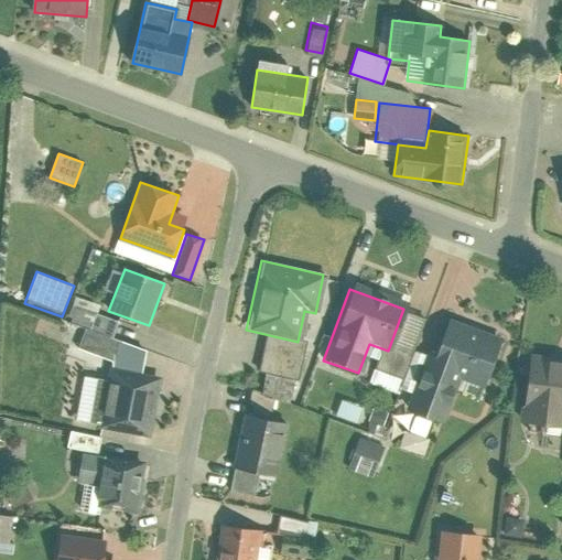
[(440,422),(455,378),(482,387),(498,337),(446,319),(434,355),(424,351),(403,409),(440,422)]
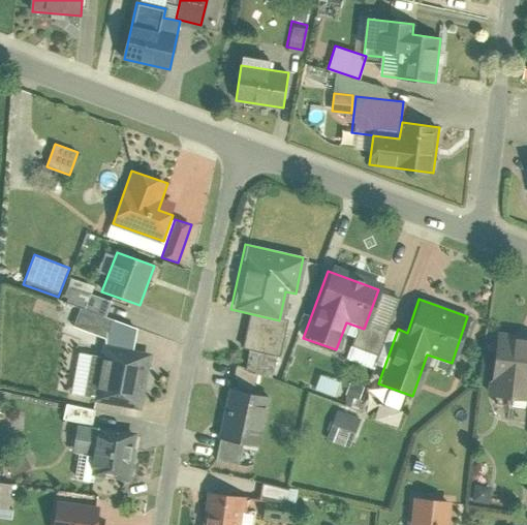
[(110,319),(105,345),(133,350),(137,329),(110,319)]
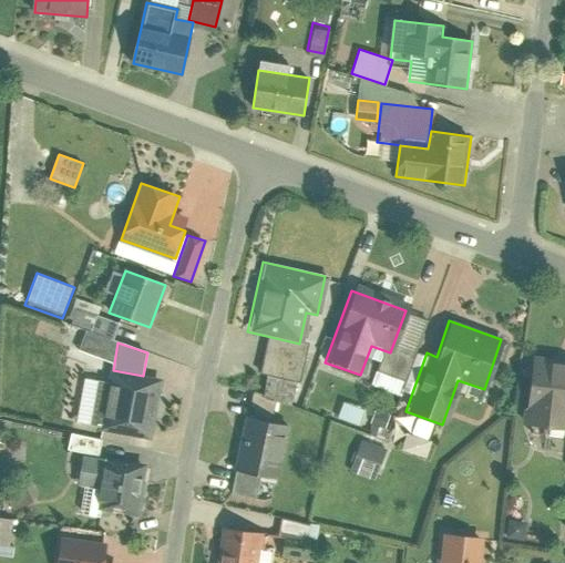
[(564,367),(528,364),(522,427),(564,431),(564,367)]
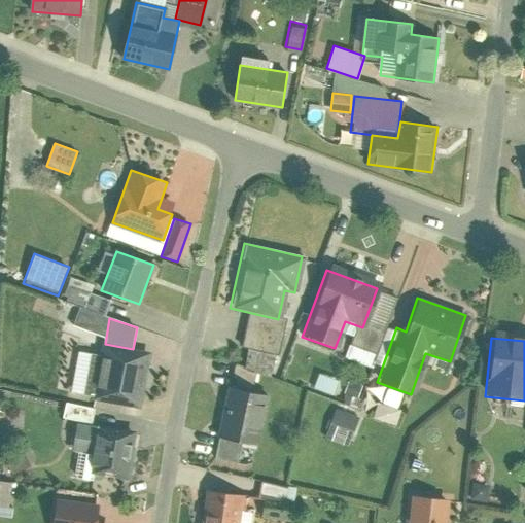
[(348,341),(345,355),(371,360),(375,346),(348,341)]
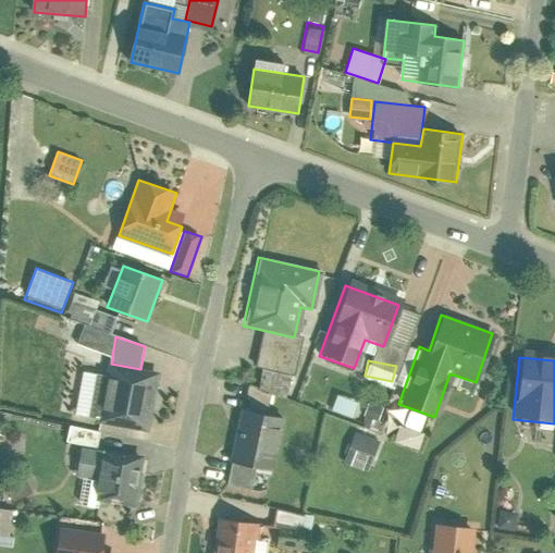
[(100,424),(148,431),(159,372),(140,369),(111,364),(100,424)]
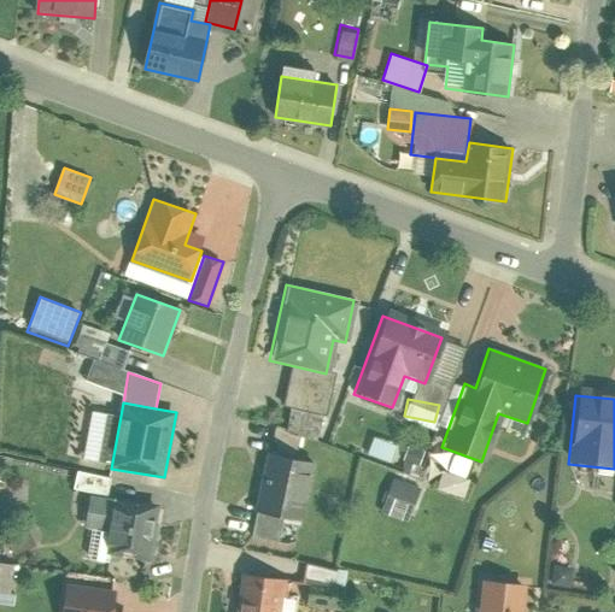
[(98,457),(109,409),(94,405),(83,453),(98,457)]
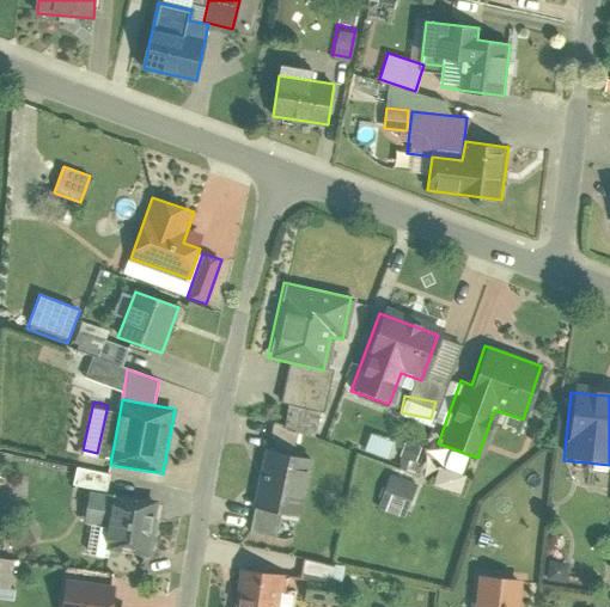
[(294,519),(306,461),(260,452),(249,509),(294,519)]
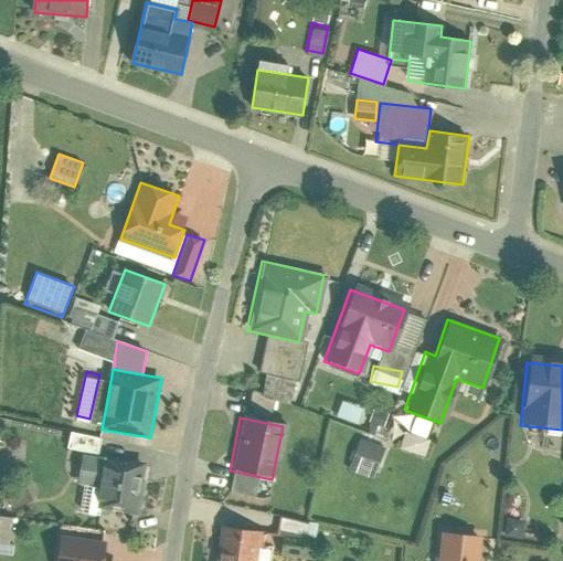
[(101,436),(72,432),(68,447),(97,453),(101,436)]
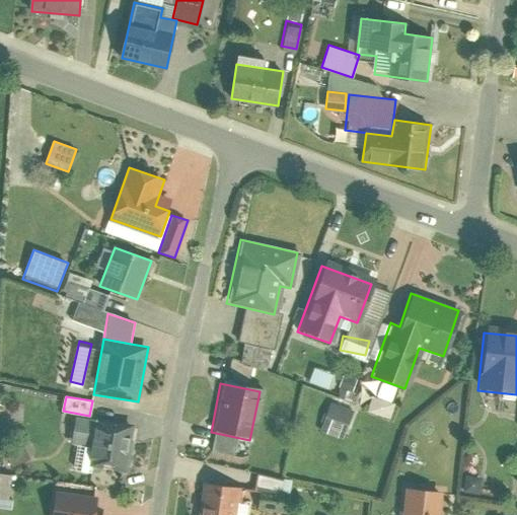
[(317,431),(340,438),(349,411),(326,402),(317,431)]
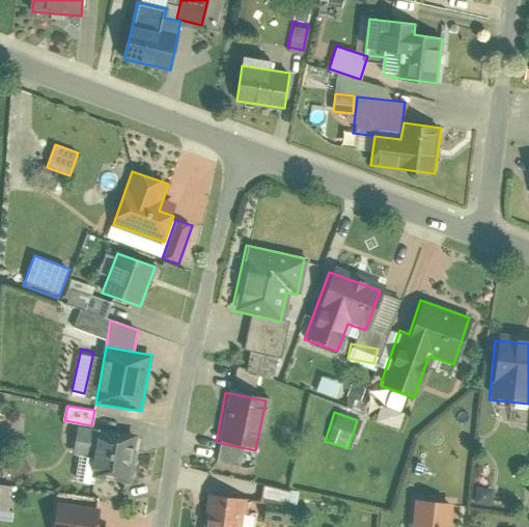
[(92,475),(130,481),(138,435),(101,428),(100,432),(79,427),(74,454),(95,459),(92,475)]
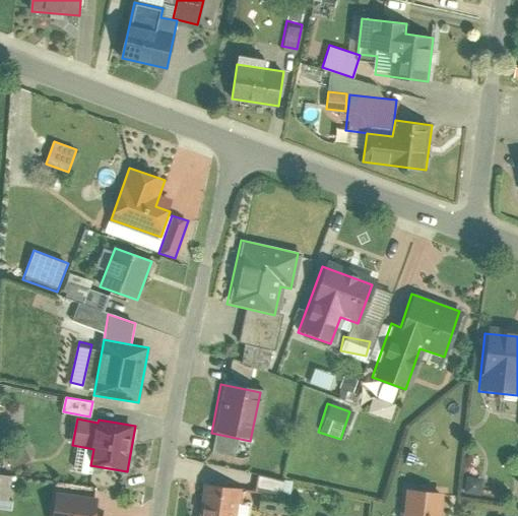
[(0,496),(11,497),(13,469),(0,468),(0,496)]
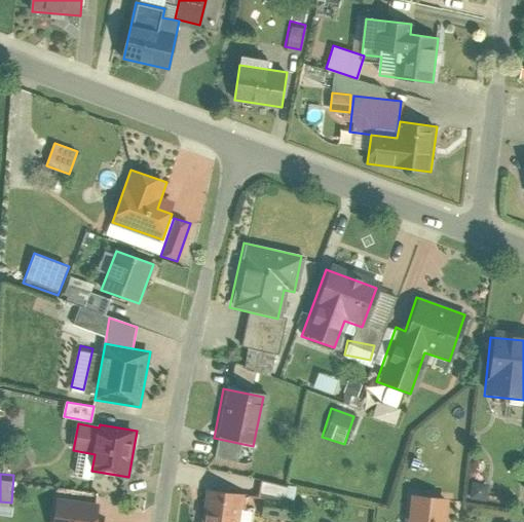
[(261,512),(290,515),(293,482),(265,479),(261,512)]
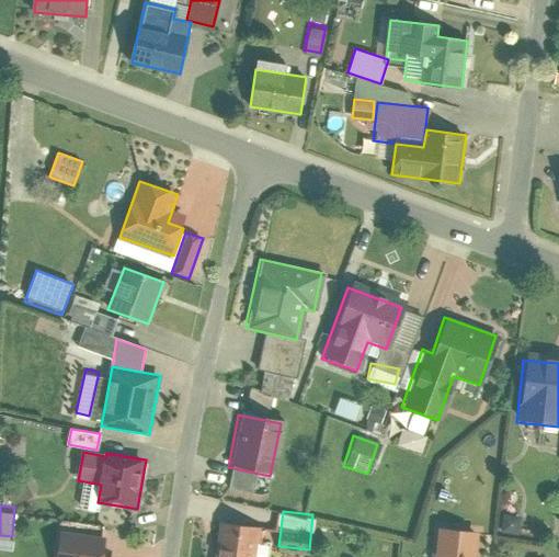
[(500,513),(498,533),(515,535),(517,515),(500,513)]
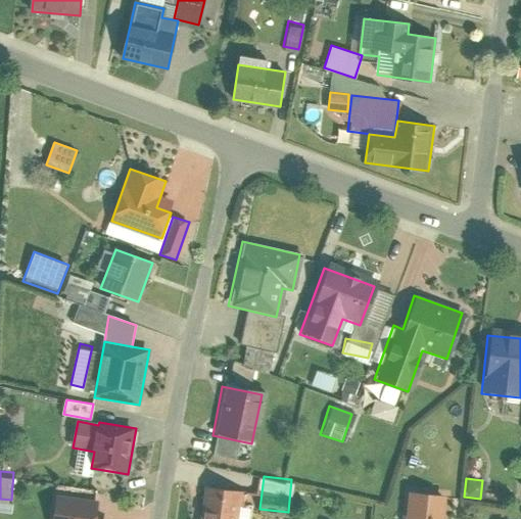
[(196,518),(234,518),(238,491),(202,486),(196,518)]
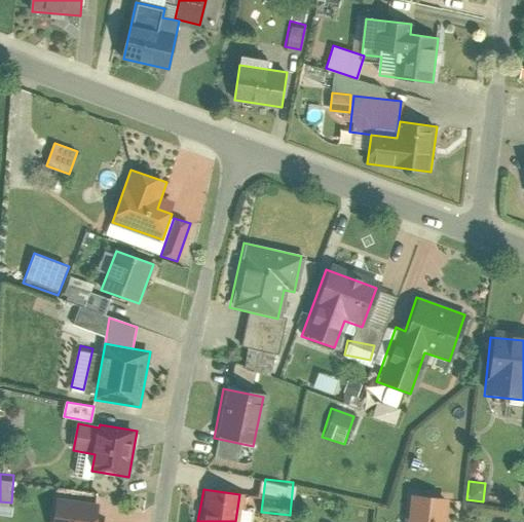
[(404,521),(442,521),(445,500),(408,495),(404,521)]
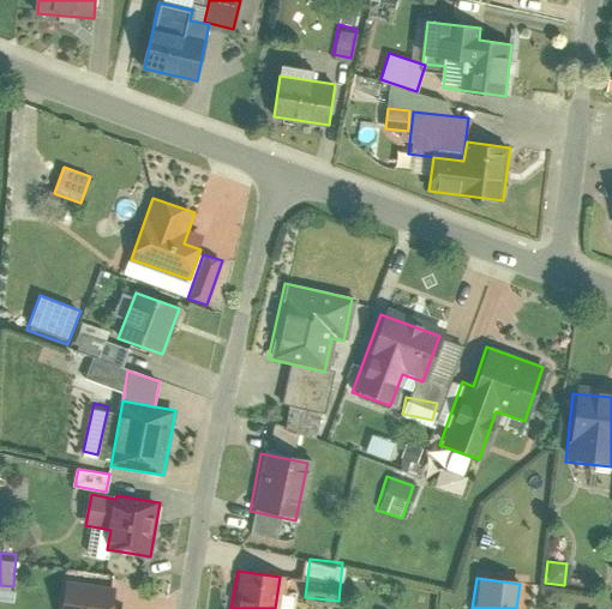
[(64,608),(118,608),(115,608),(117,600),(67,592),(64,608)]
